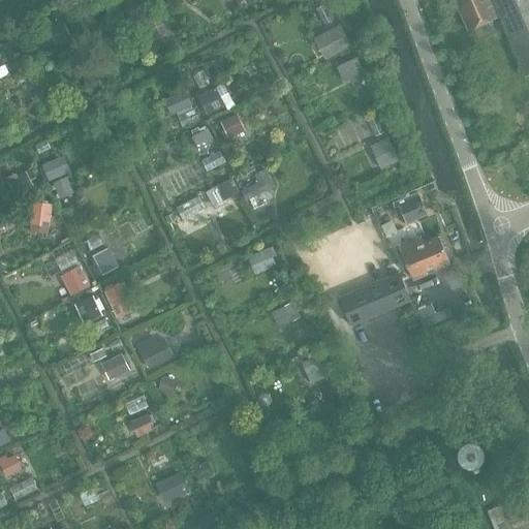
[(528,0),(455,0),(468,30),(501,17),(526,75),(528,73),(528,0)]
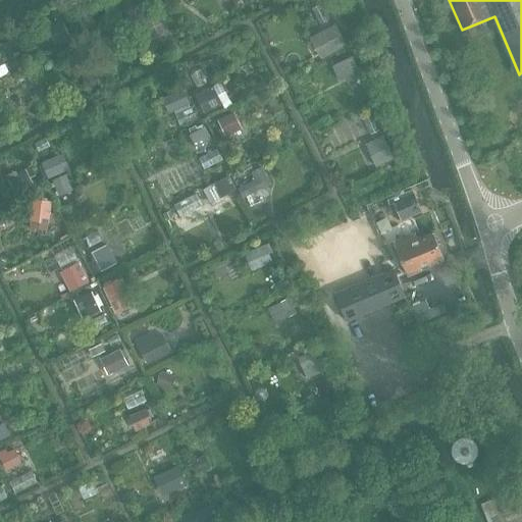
[(309,38),(321,60),(350,44),(337,21),(309,38)]
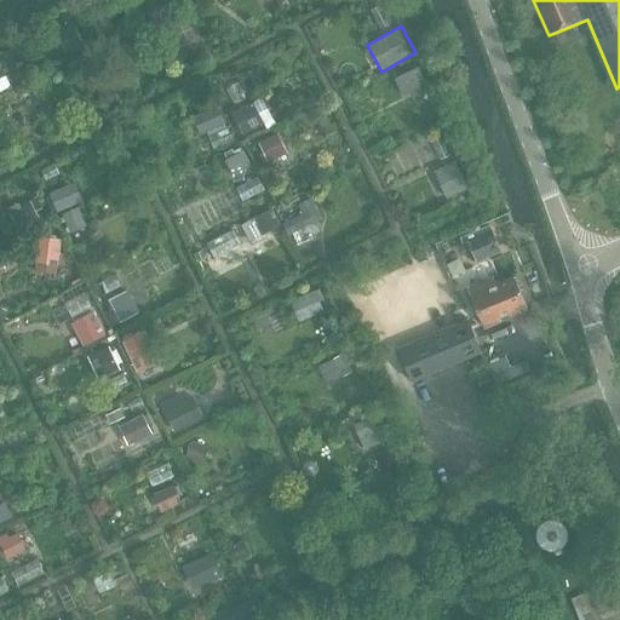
[(74,58),(59,28),(30,42),(45,73),(74,58)]
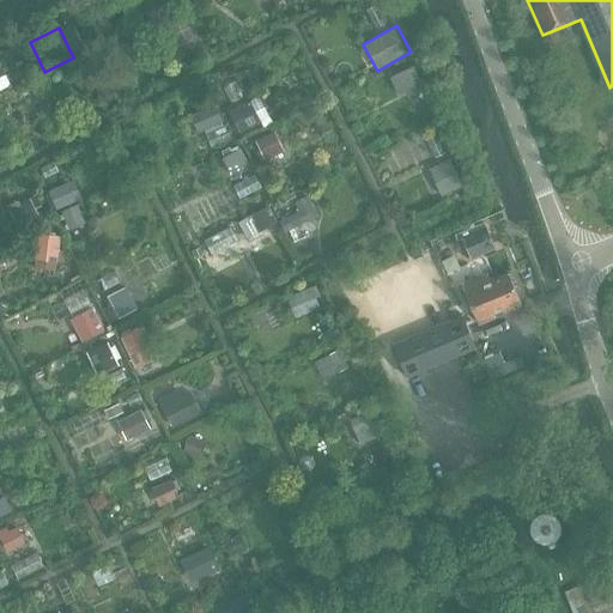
[(414,65),(389,79),(400,97),(424,82),(414,65)]
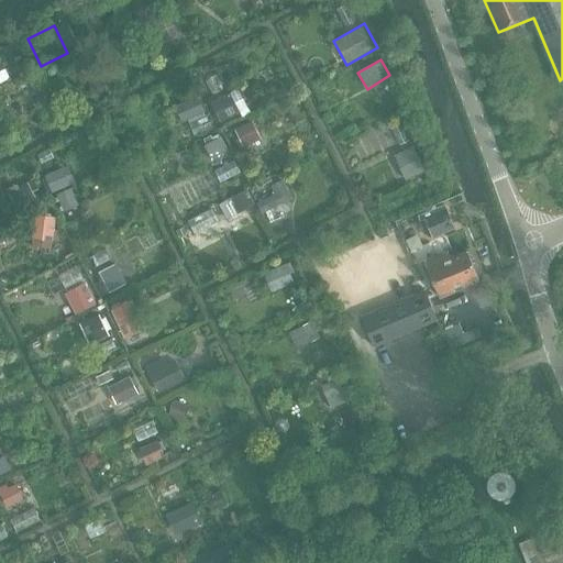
[(210,105),(220,124),(247,111),(239,91),(210,105)]
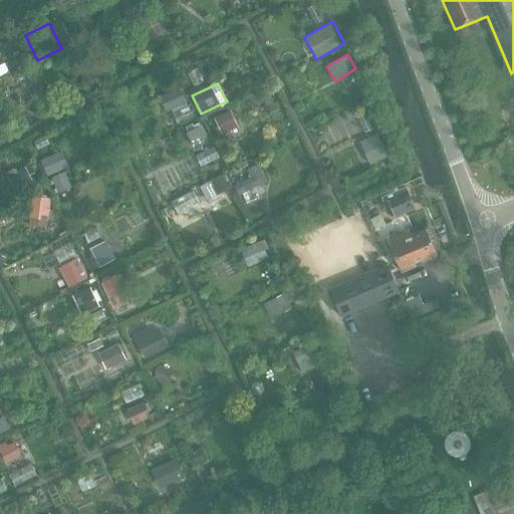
[(180,89),(162,98),(174,123),(192,114),(180,89)]
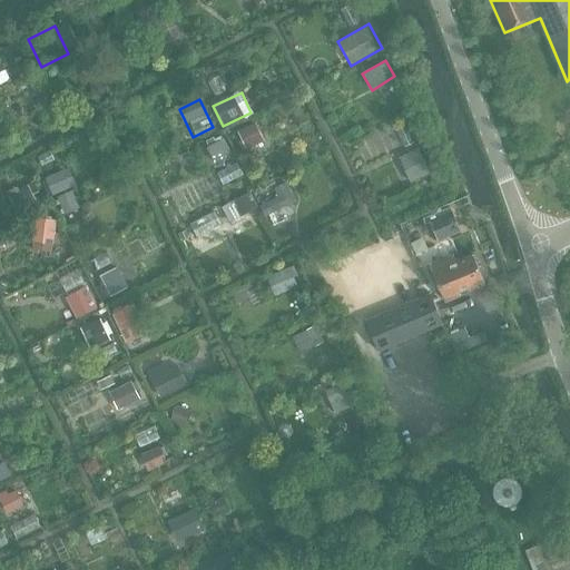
[(254,123),(235,133),(244,151),(264,140),(254,123)]
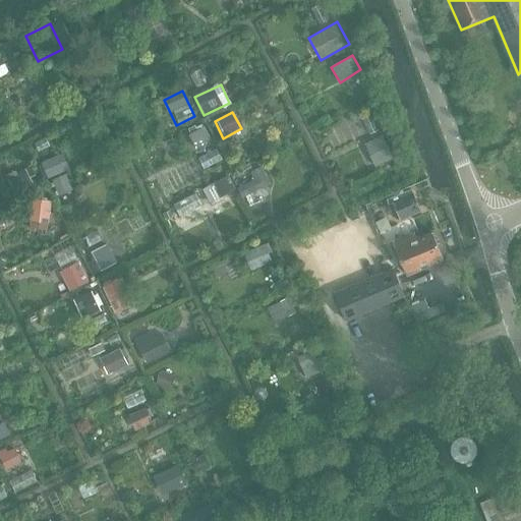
[(383,136),(365,145),(375,167),(393,159),(383,136)]
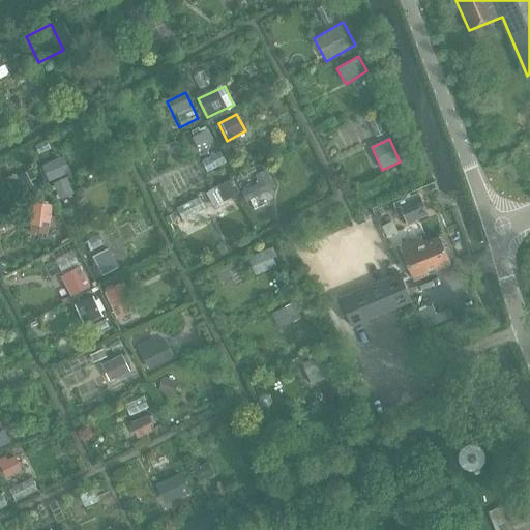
[(64,155),(42,165),(50,182),(71,172),(64,155)]
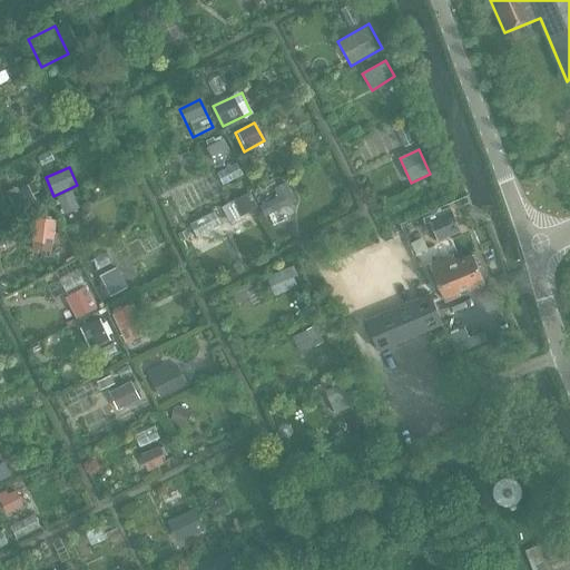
[(33,182),(9,194),(17,210),(37,200),(35,195),(39,192),(33,182)]
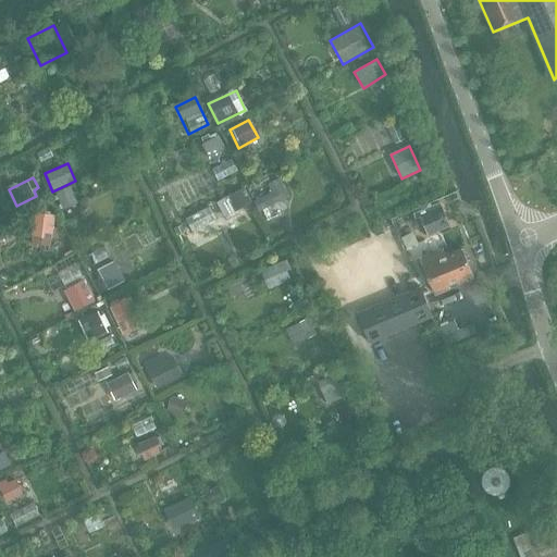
[(245,185),(214,200),(223,218),(254,202),(245,185)]
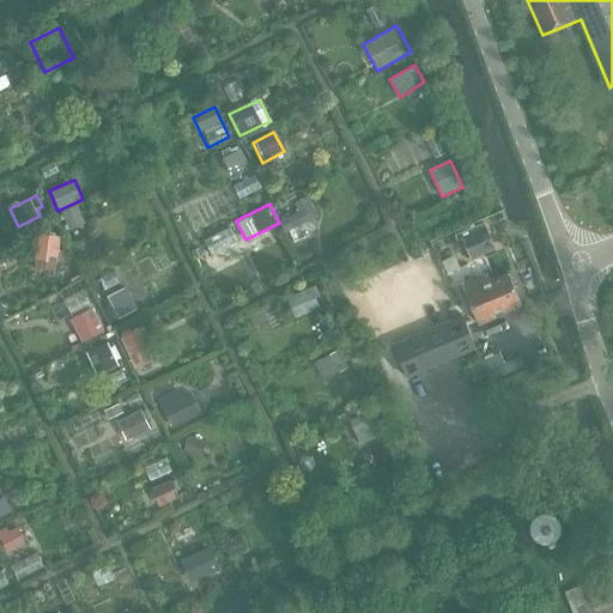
[(485,224),(456,236),(457,241),(463,238),(472,259),(495,248),(486,228),(485,224)]
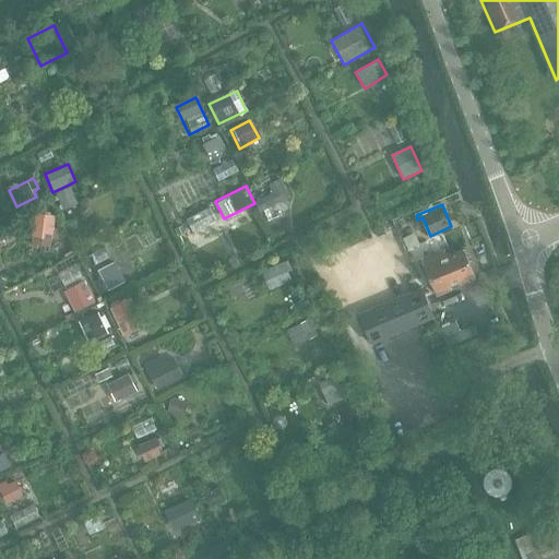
[(57,216),(36,214),(33,237),(55,240),(57,216)]
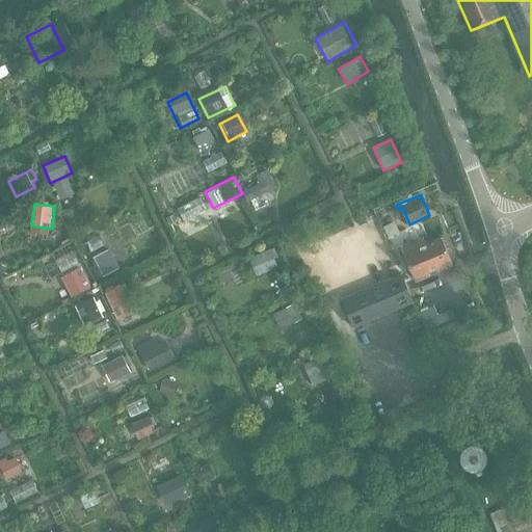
[(447,248),(443,238),(426,244),(424,238),(402,247),(416,281),(429,275),(428,272),(452,262),(451,259),(453,258),(449,247),(447,248)]
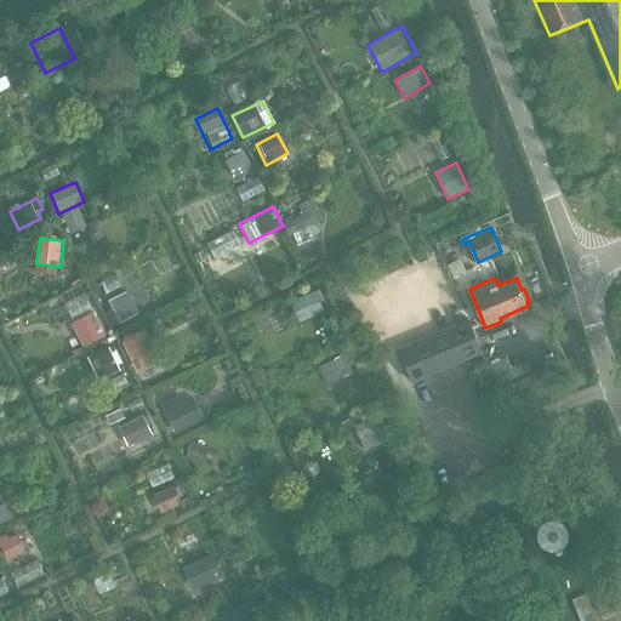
[(129,290),(109,301),(120,326),(141,315),(129,290)]
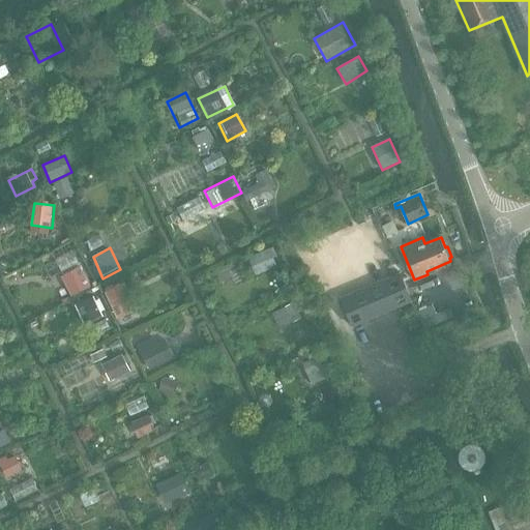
[(72,253),(53,261),(59,273),(78,265),(72,253)]
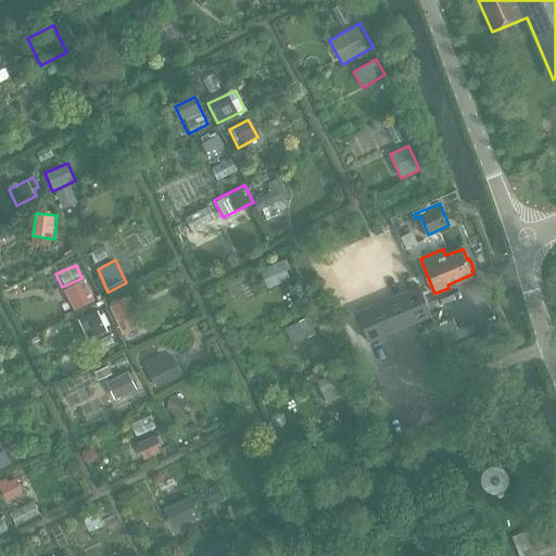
[(84,283),(64,293),(73,312),(93,303),(84,283)]
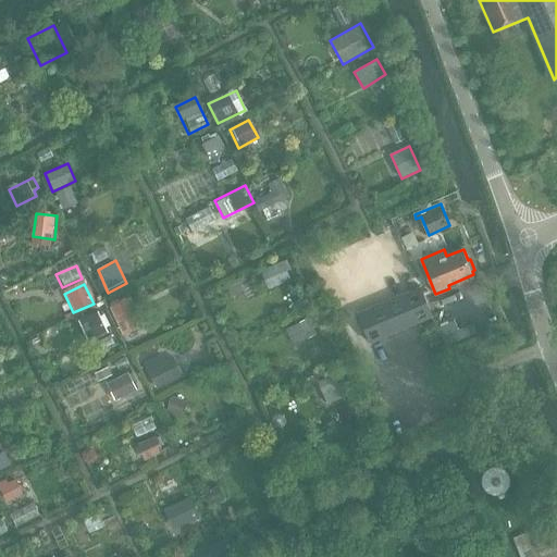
[(421,287),(358,313),(370,343),(433,316),(421,287)]
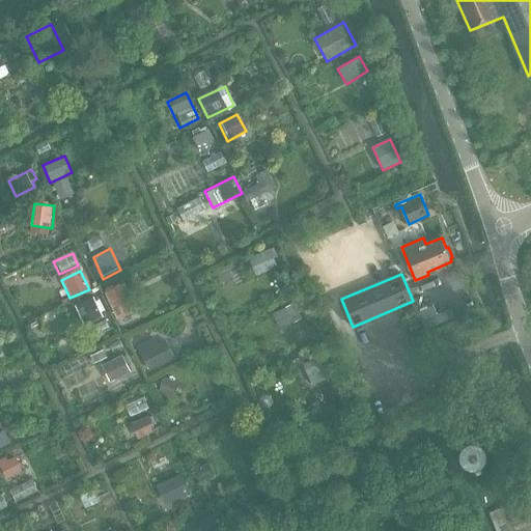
[(126,283),(104,294),(118,323),(140,312),(126,283)]
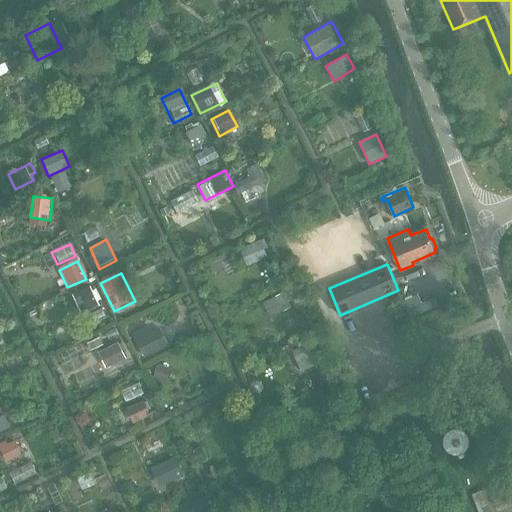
[(402,301),(410,318),(439,306),(435,297),(421,303),(417,294),(406,299),(402,301)]
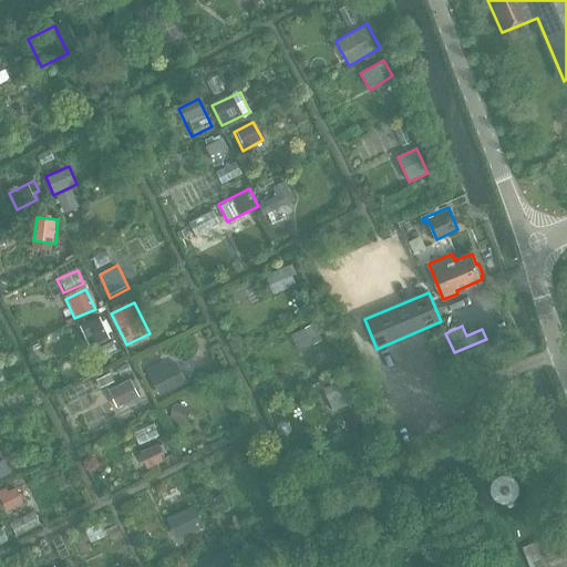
[(133,380),(109,392),(121,415),(145,403),(133,380)]
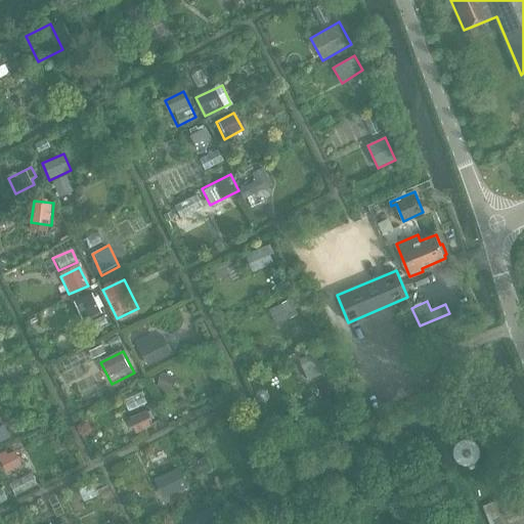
[(0,428),(0,444),(12,438),(6,426),(0,428)]
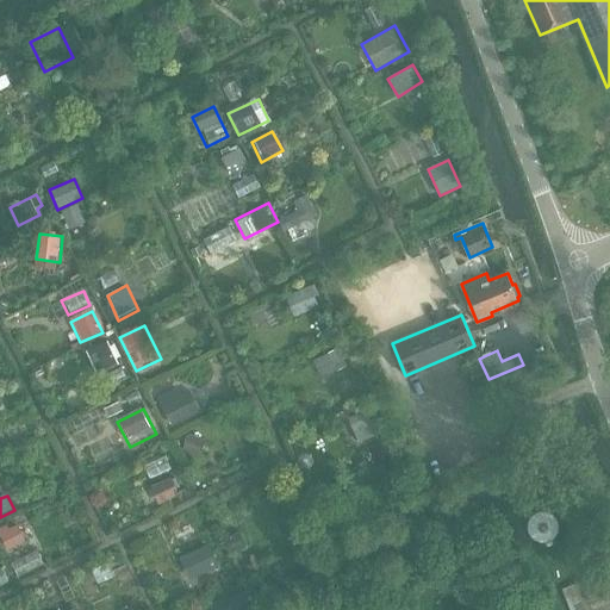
[(22,524),(0,535),(0,543),(6,555),(31,541),(22,524)]
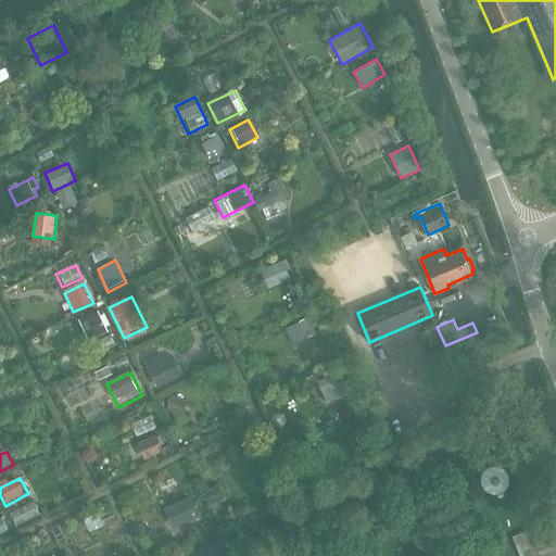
[(33,504),(10,515),(16,529),(40,518),(33,504)]
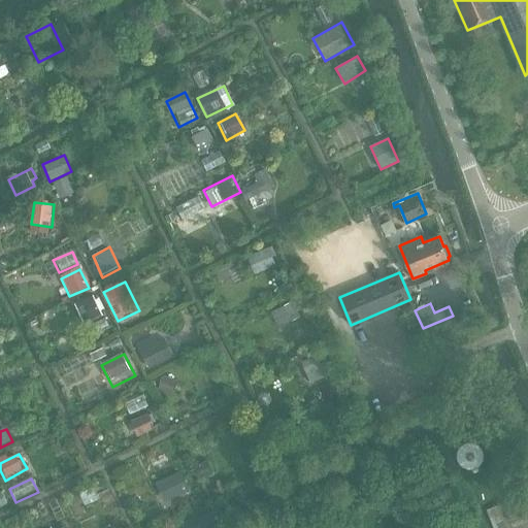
[(527,514),(517,519),(520,527),(527,527),(527,493),(521,496),(527,514)]
